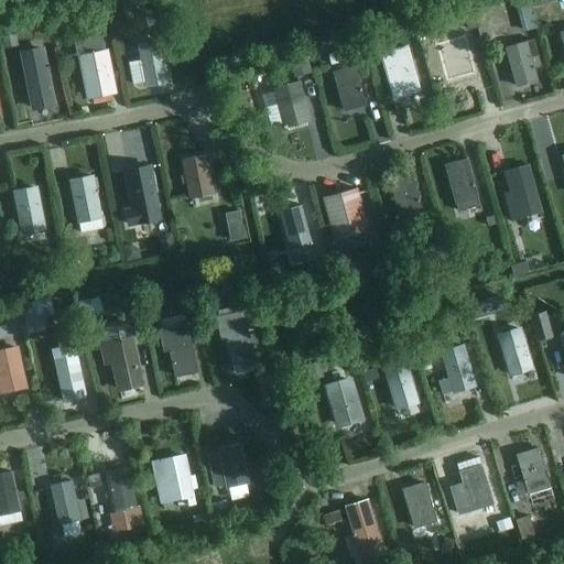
[(543,8),(532,11),(535,23),(545,21),(543,8)]
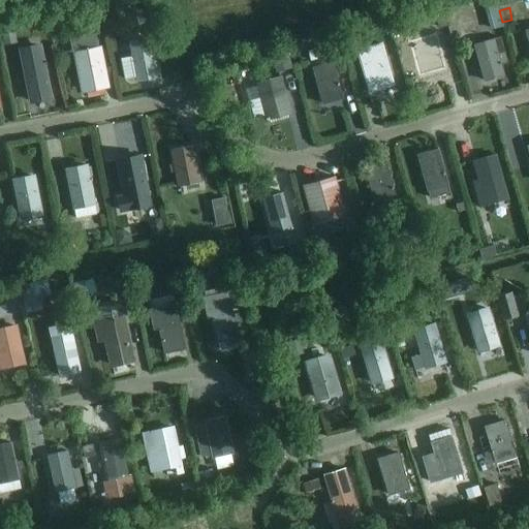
[(152,9),(131,12),(133,24),(154,21),(152,9)]
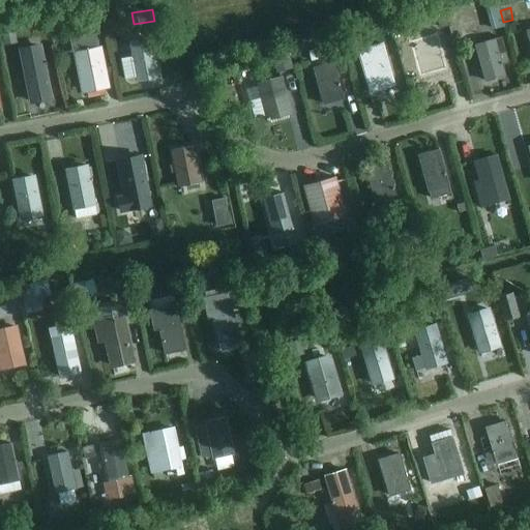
[(96,10),(82,13),(85,28),(99,25),(96,10)]
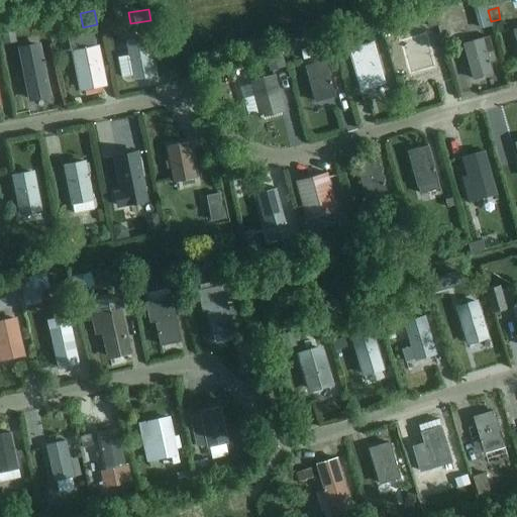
[(488,12),(479,15),(483,28),(492,26),(488,12)]
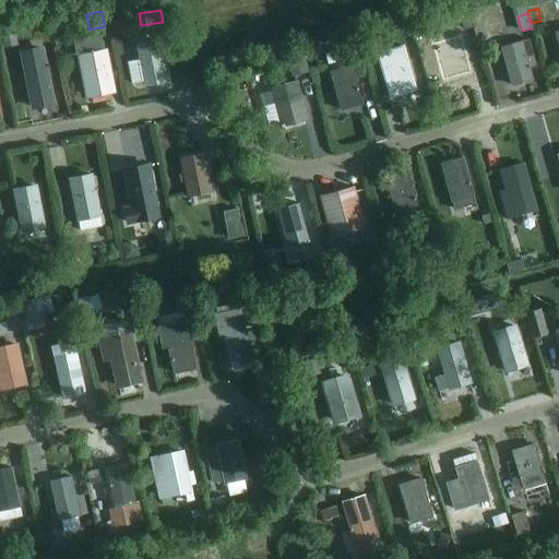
[(427,23),(412,27),(414,36),(429,32),(427,24),(427,23)]
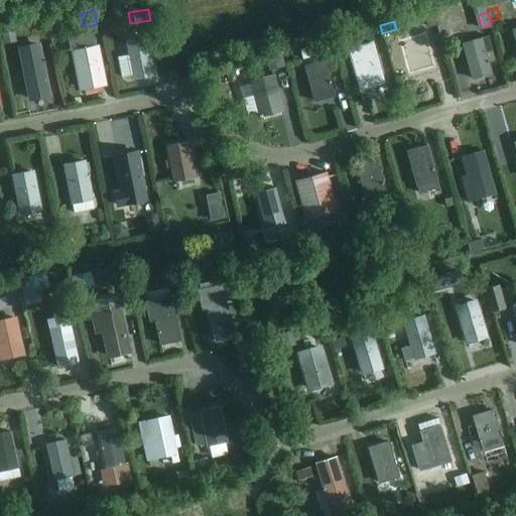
[(13,28),(2,30),(4,42),(15,39),(13,28)]
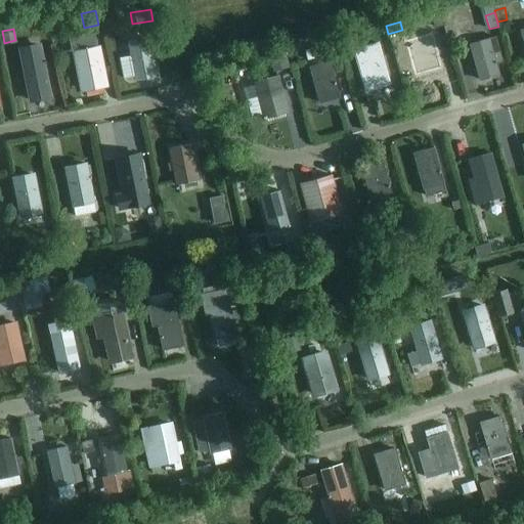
[(412,78),(440,70),(431,34),(403,42),(412,78)]
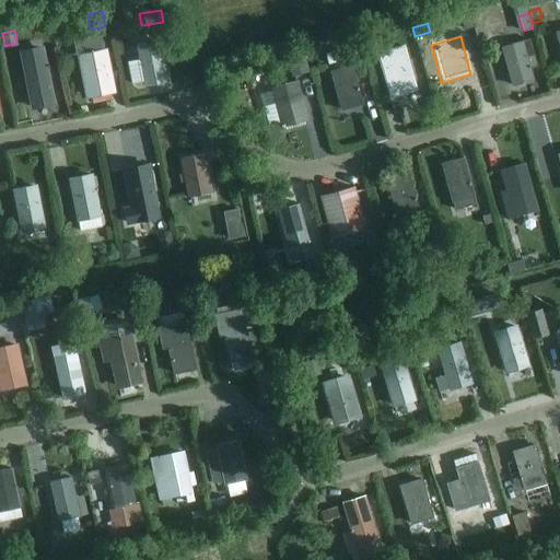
[(373,39),(366,41),(366,42),(369,48),(381,45),(378,38),(378,37),(373,39)]
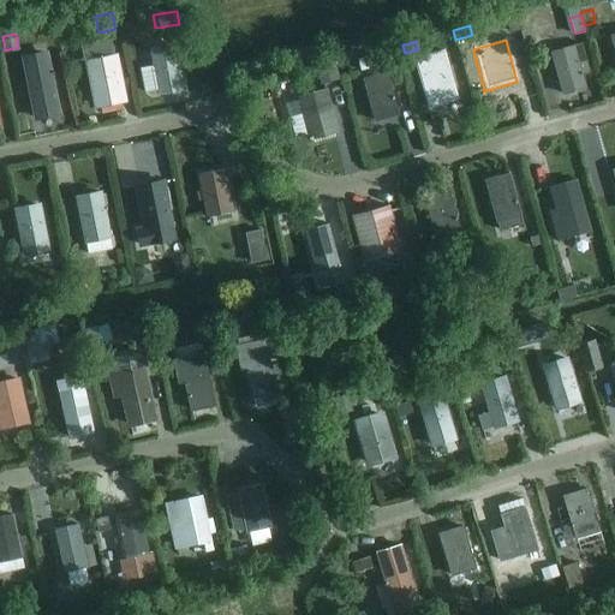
[(590,73),(581,46),(551,54),(563,96),(586,89),(583,75),(590,73)]
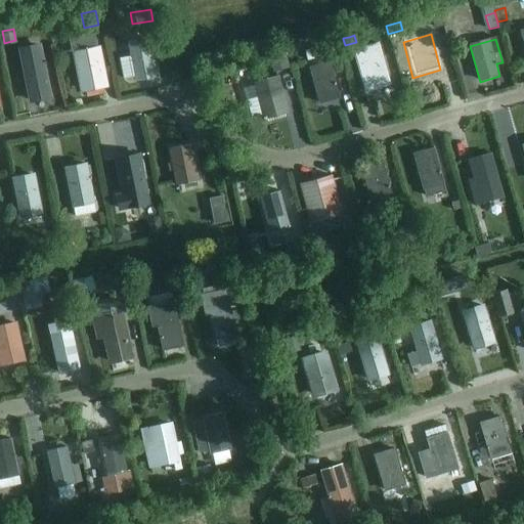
[(130,43),(133,57),(121,59),(125,79),(137,77),(137,80),(156,76),(148,40),(130,43)]
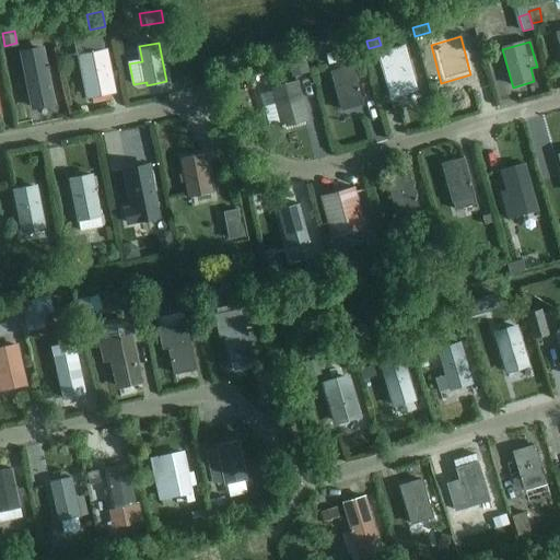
[(404,47),(378,54),(391,97),(396,95),(417,90),(404,47)]
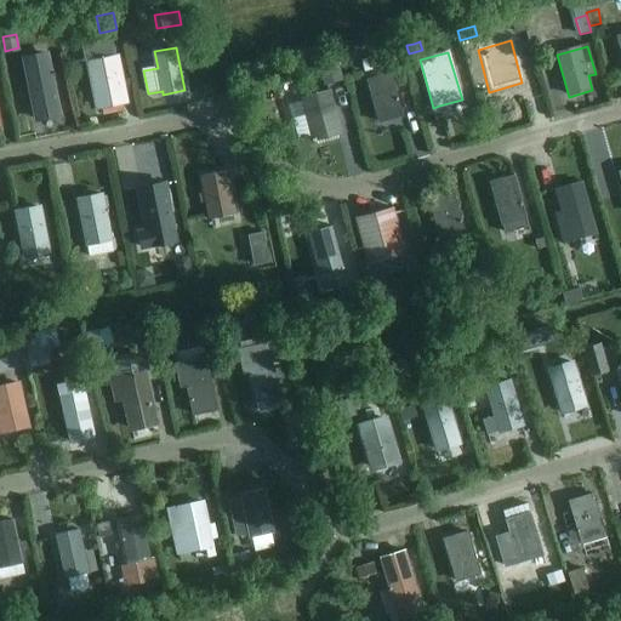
[(61,114),(50,56),(26,61),(38,119),(61,114)]
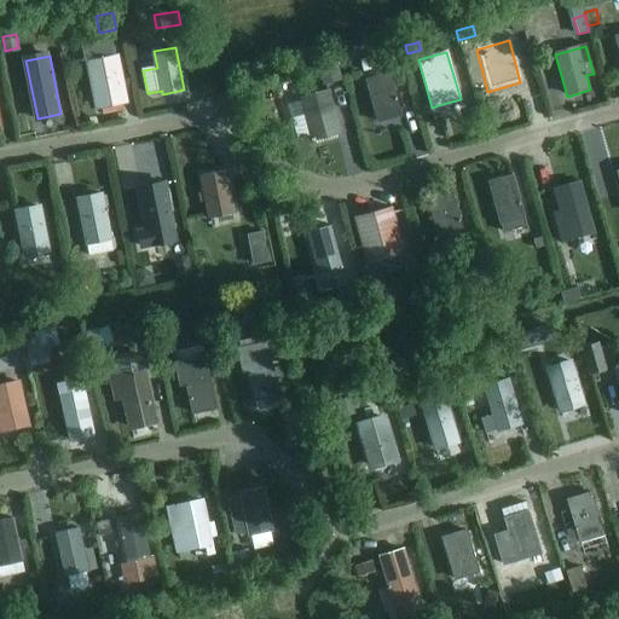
[(380,56),(360,61),(364,71),(383,67),(380,56)]
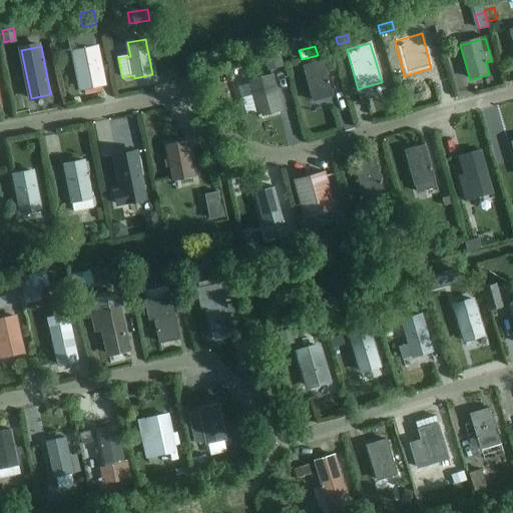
[(95,49),(76,52),(83,88),(102,84),(95,49)]
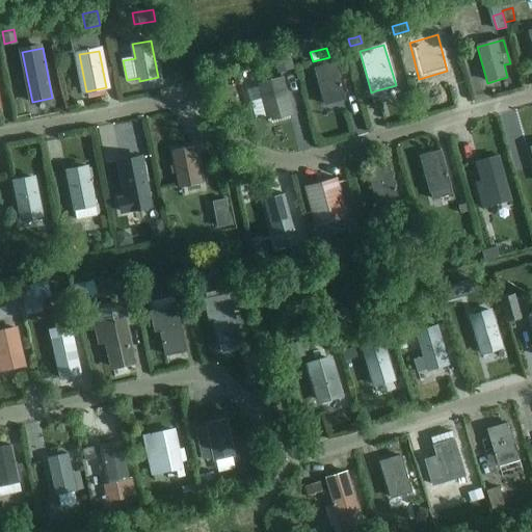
[(291,58),(282,60),(284,69),(293,67),(291,58)]
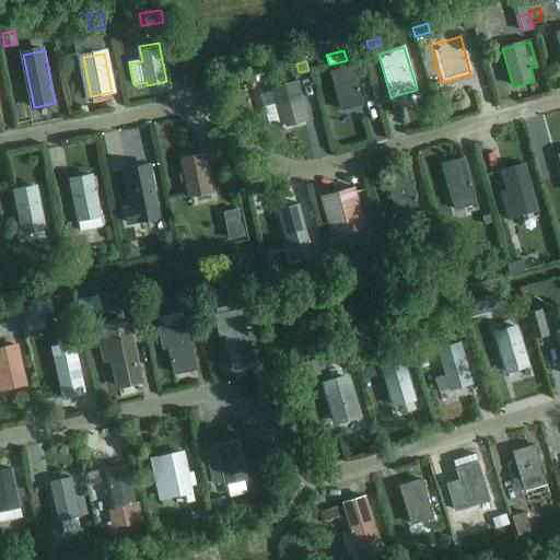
[(293,65),(283,67),(286,76),(295,73),(293,65)]
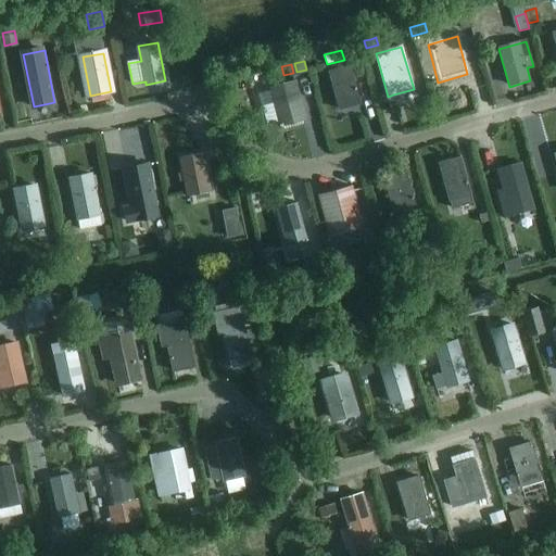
[(350,67),(329,73),(339,110),(359,104),(350,67)]
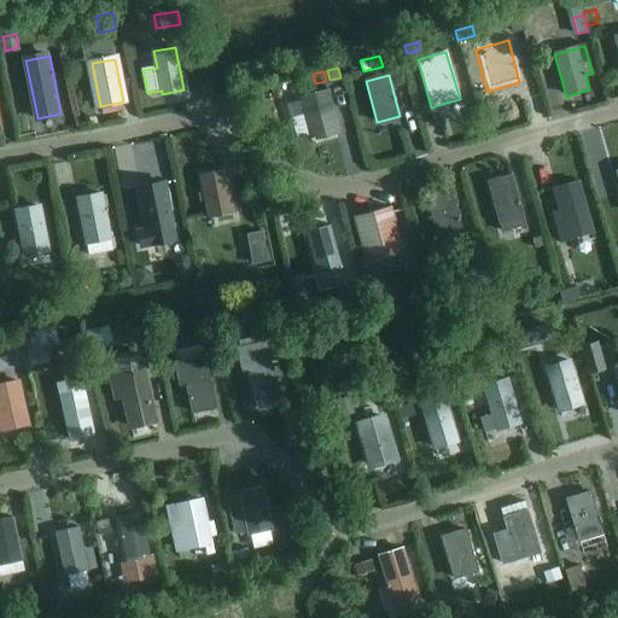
[(314,139),(339,133),(328,91),(301,98),(304,112),(295,115),(301,139),(312,136),(312,138),(310,138),(310,141),(315,140),(314,139)]
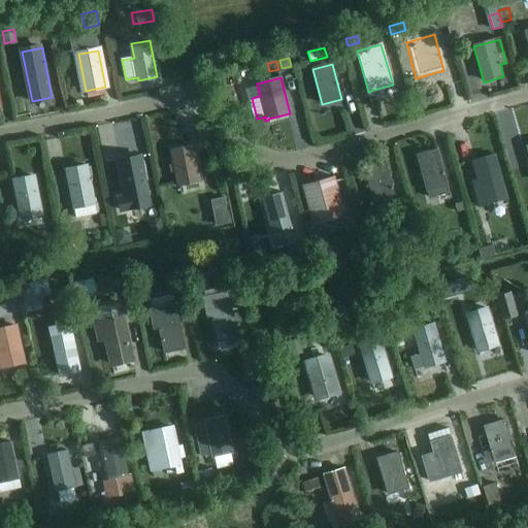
[(365,89),(357,92),(366,120),(374,117),(365,89)]
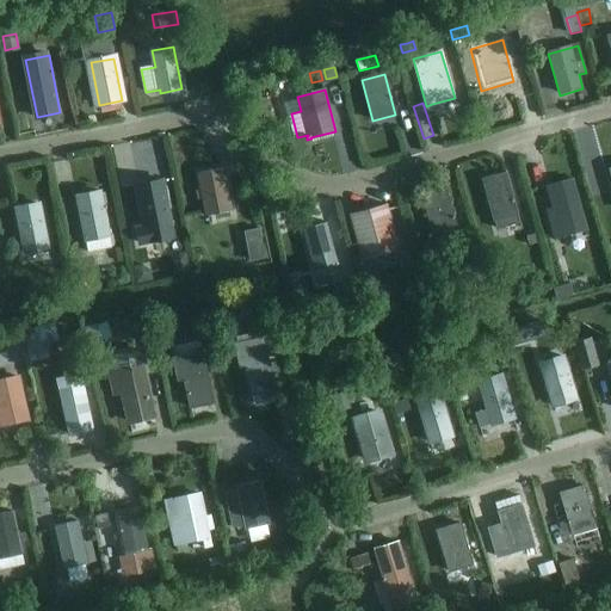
[(198,173),(207,215),(230,210),(222,168),(198,173)]
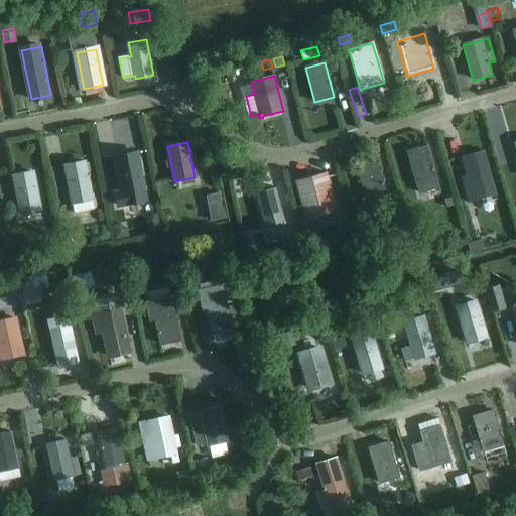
[(406,151),(416,186),(435,181),(425,146),(406,151)]
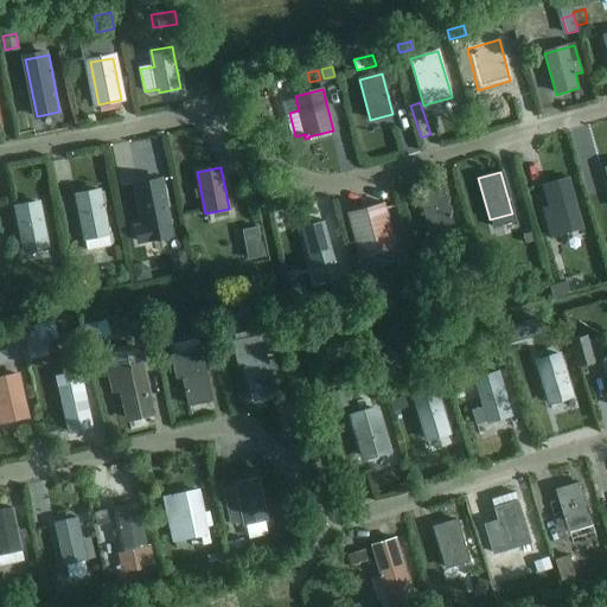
[(569,178),(542,185),(547,198),(549,197),(551,206),(543,209),(550,237),(583,229),(569,178)]
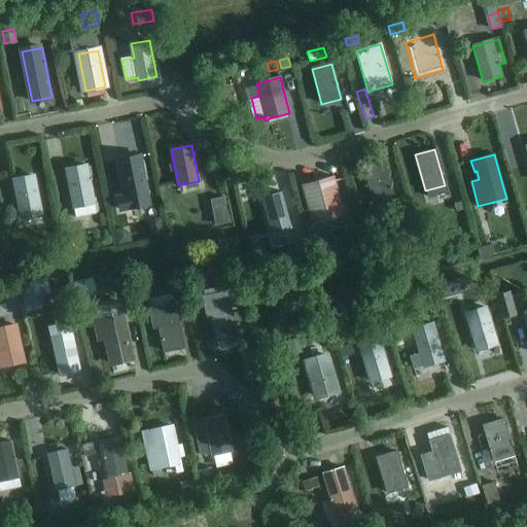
[(149,204),(139,155),(119,160),(127,196),(118,198),(120,209),(149,204)]
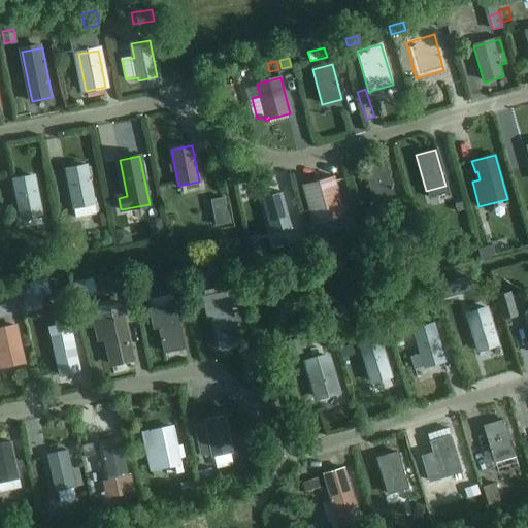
[(384,164),(363,169),(373,205),(393,200),(384,164)]
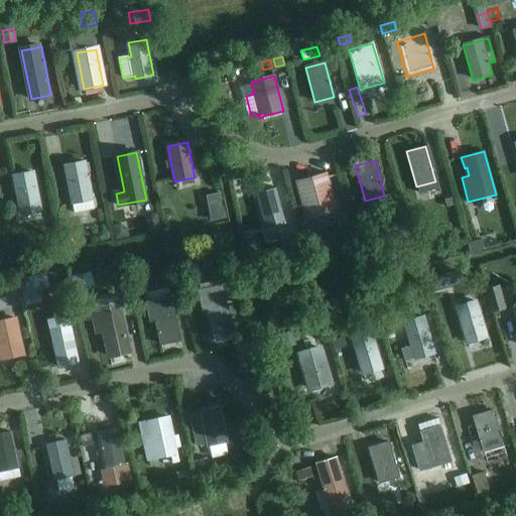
[(85,162),(65,166),(74,213),(94,209),(87,172),(85,163),(85,162)]
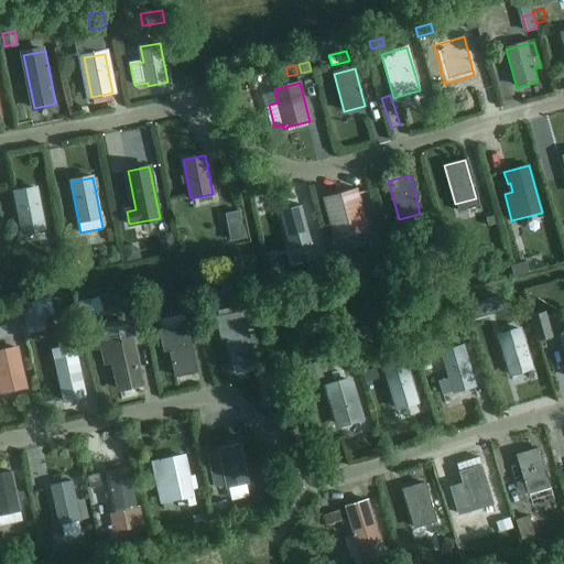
[(15,193),(23,231),(45,227),(38,188),(15,193)]
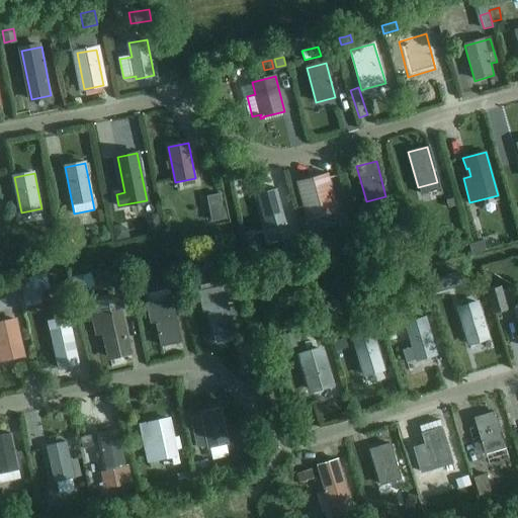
[(296,183),(307,220),(336,211),(326,175),(296,183)]
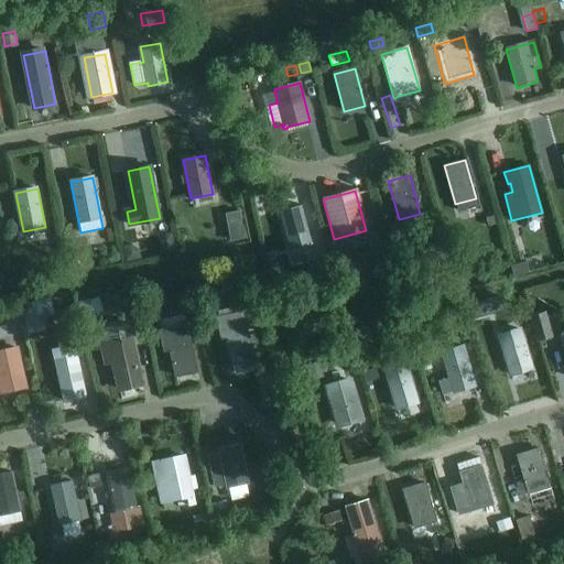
[(278,212),(288,250),(310,243),(300,206),(278,212)]
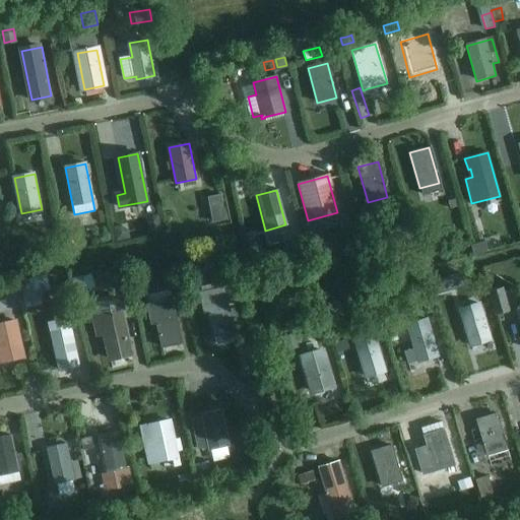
[(223,198),(205,201),(208,217),(226,214),(223,198)]
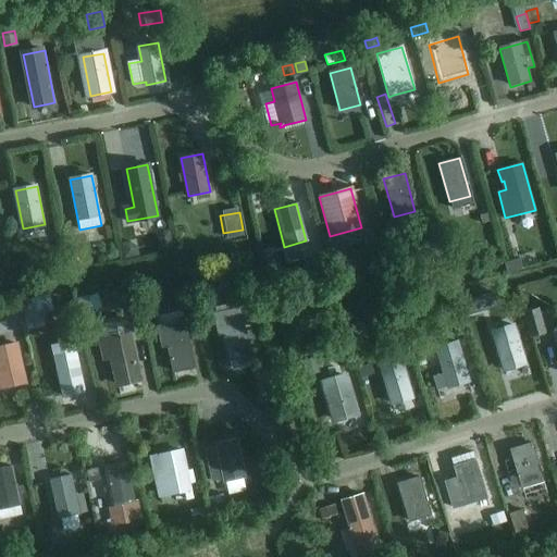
[(491,219),(489,213),(480,215),(482,224),(486,222),(486,220),(491,219)]
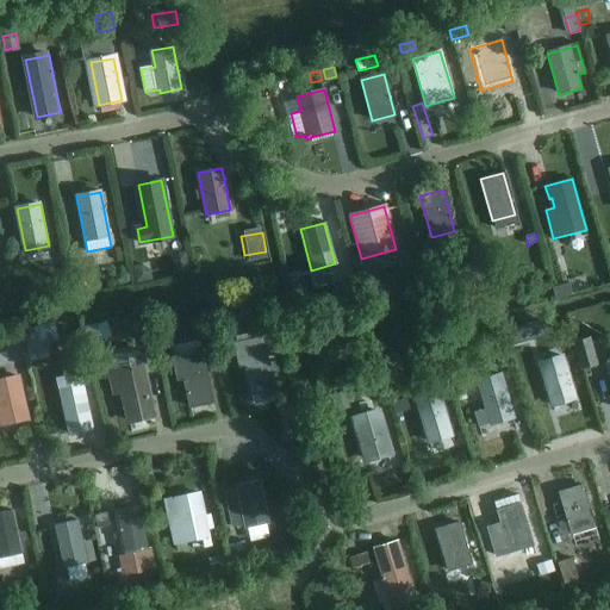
[(173,260),(175,274),(190,272),(185,251),(176,254),(173,260)]
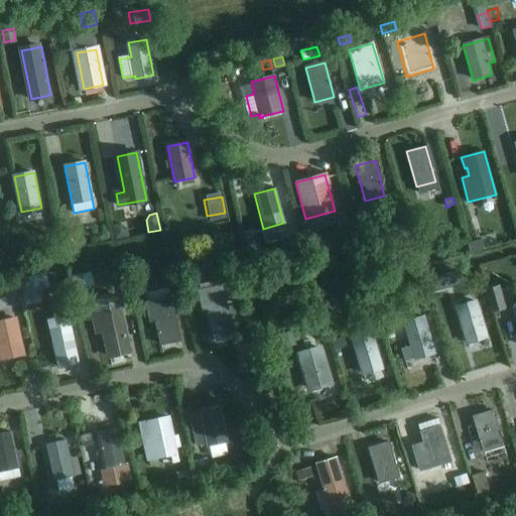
[(364,224),(362,217),(353,219),(355,226),(364,224)]
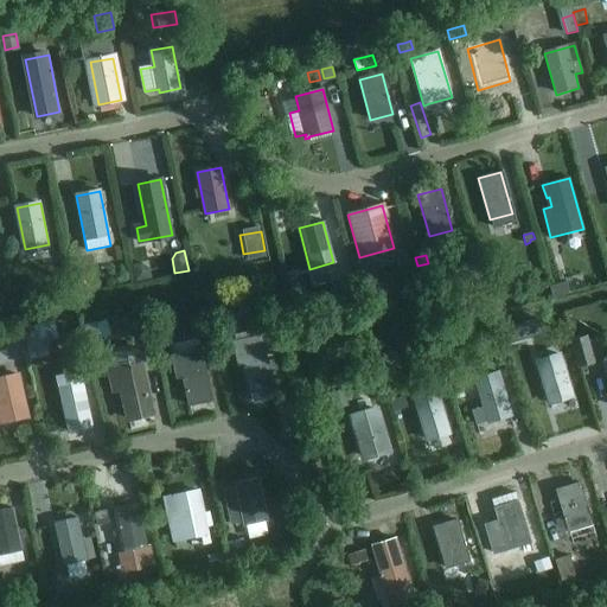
[(89,275),(76,279),(78,292),(91,288),(89,275)]
